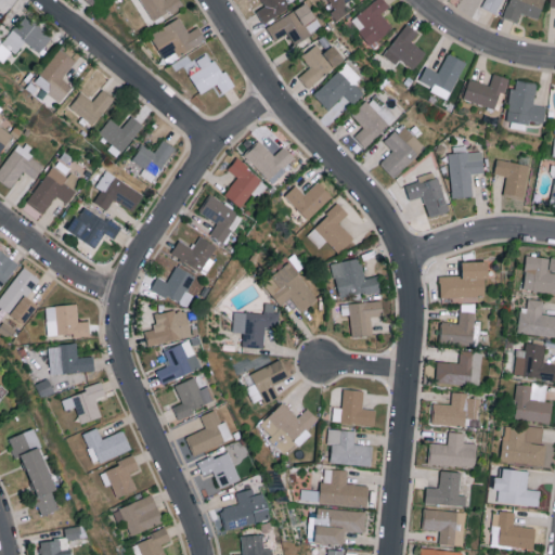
[(141,0),(151,21),(184,5),(181,0),(141,0)]
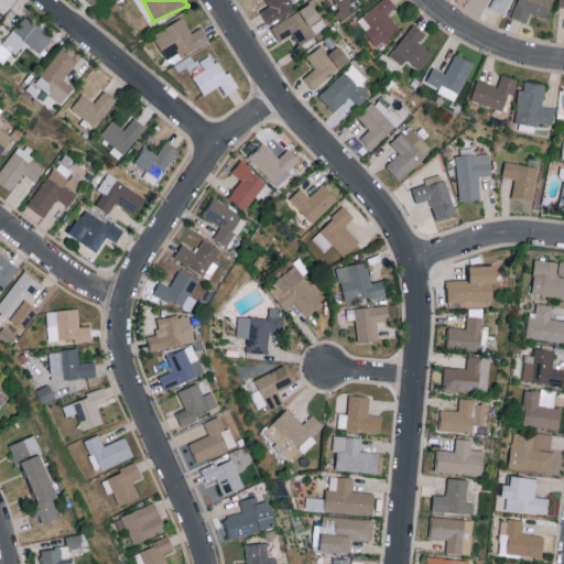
[(260,11),(267,22),(295,3),(293,0),(266,0),(269,6),(260,11)]
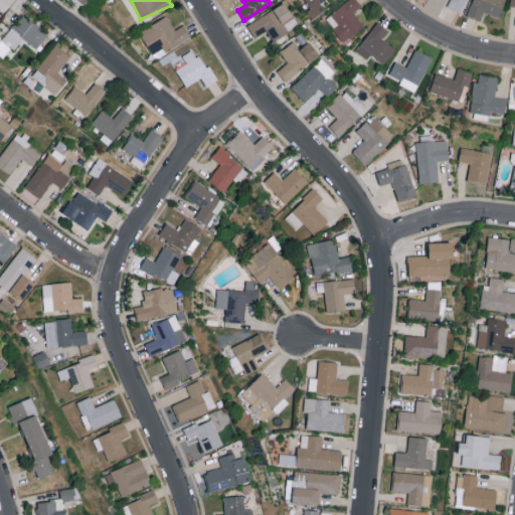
[(304,0),(313,16),(326,9),(322,2),(325,0),(304,0)]
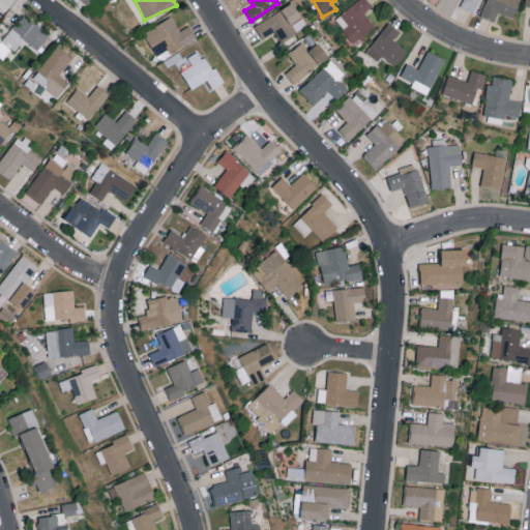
[(372,6),(366,0),(356,0),(334,20),(354,43),(375,26),(364,12),(372,6)]
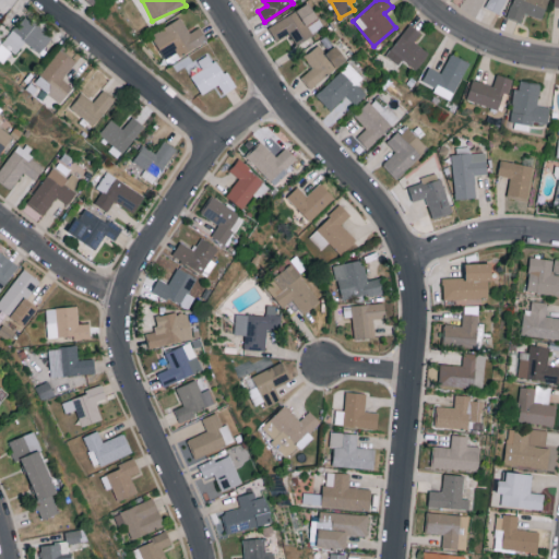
[(487,0),(485,7),(499,13),(504,0),(487,0)]
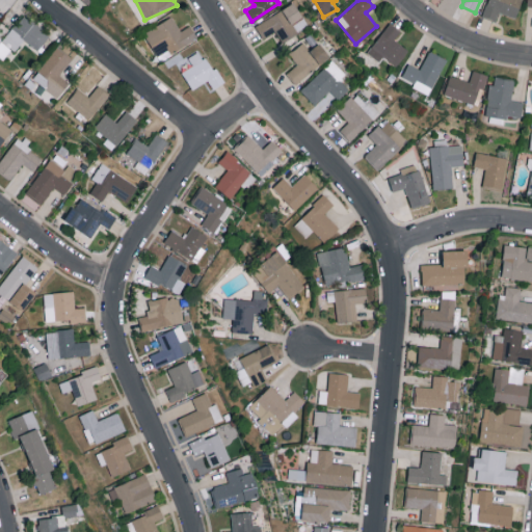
[(487,0),(483,17),(497,21),(500,12),(516,18),(522,0),(487,0)]
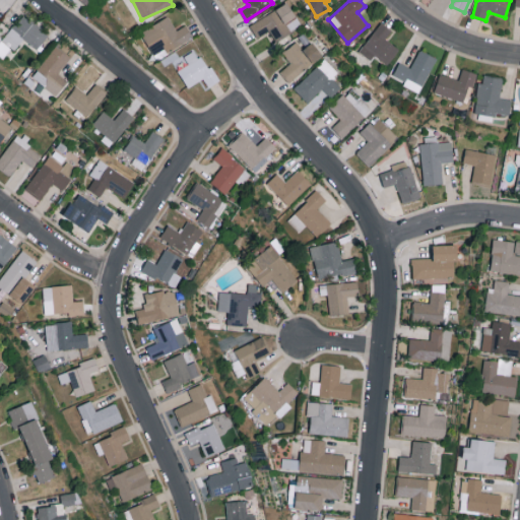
[(257,38),(269,30),(275,41),(301,25),(287,2),(249,25),(257,38)]
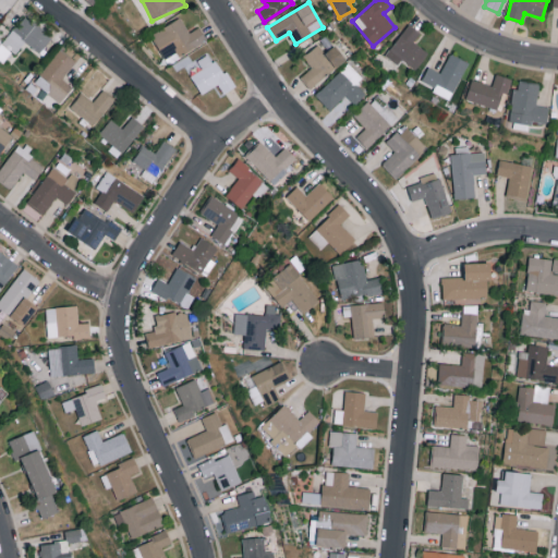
[(3,44),(0,40),(0,60),(3,62),(11,50),(16,53),(24,43),(40,53),(52,35),(22,15),(3,44)]
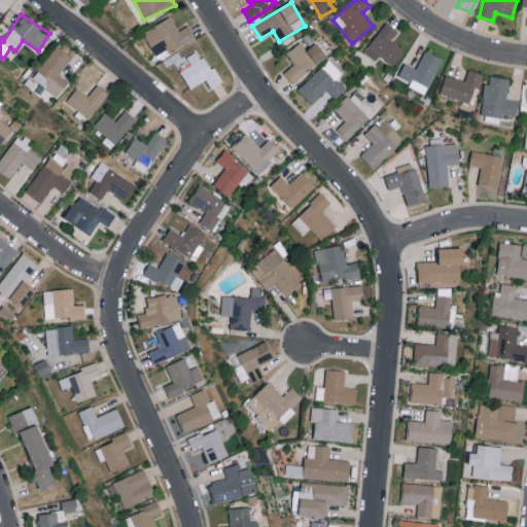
[(142,32),(157,60),(196,39),(188,25),(178,31),(171,16),(142,32)]
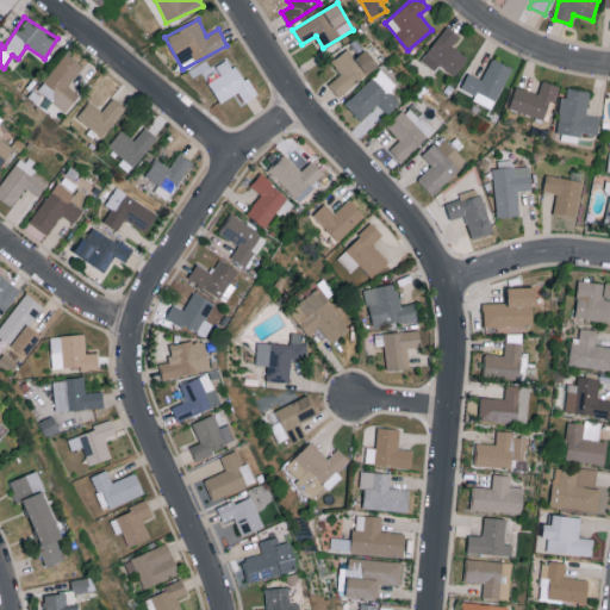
[(423,61),(436,69),(439,64),(455,75),(467,55),(453,45),(459,33),(444,25),(423,61)]
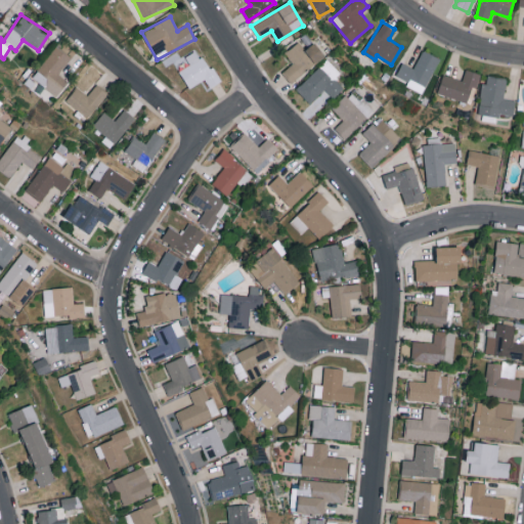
[(281,72),(291,83),(325,55),(314,42),(305,50),(299,41),(285,53),(293,63),(281,72)]
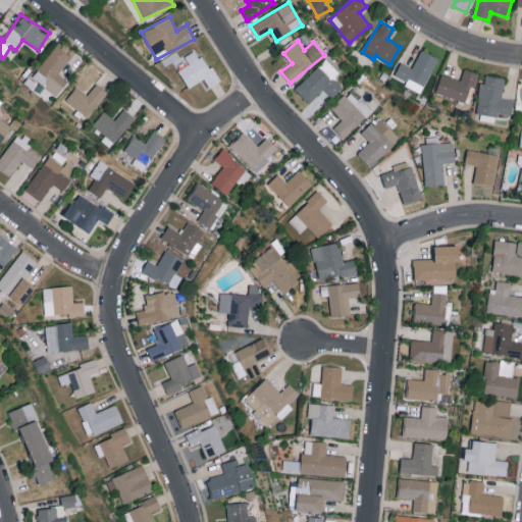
[(71,56),(56,45),(32,77),(56,96),(67,81),(58,73),(71,56)]
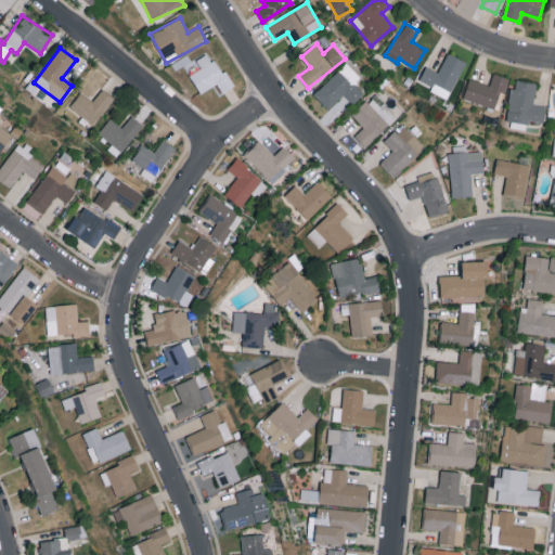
[(450,95),(465,61),(447,53),(439,72),(426,65),(418,82),(450,95)]
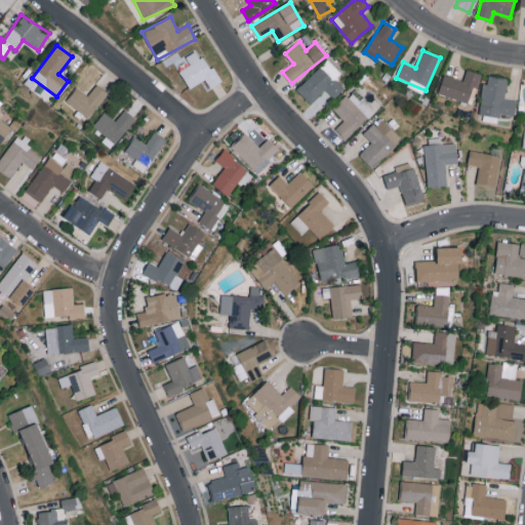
[(190,87),(205,79),(210,87),(220,81),(205,55),(200,58),(196,52),(175,64),(190,87)]
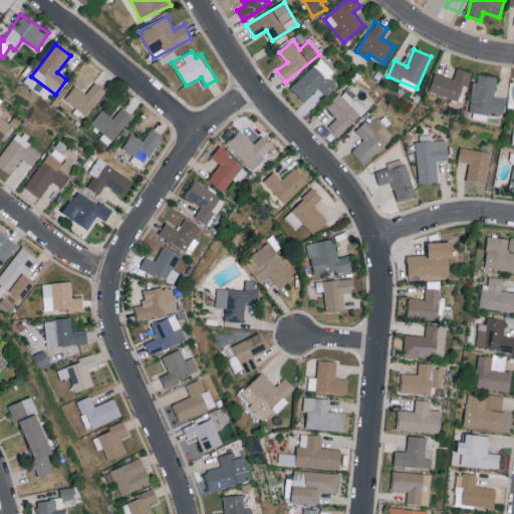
[(304,101),(318,87),(326,95),(337,85),(328,76),(332,72),(320,60),(290,88),(304,101)]
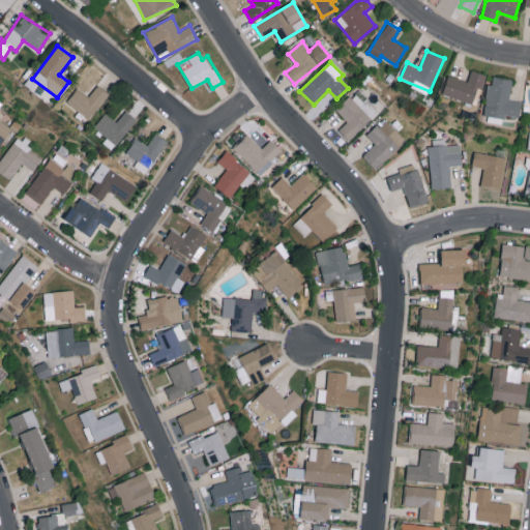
[(468,81),(448,75),(442,94),(472,104),(478,87),(482,88),(487,75),(471,69),(468,81)]
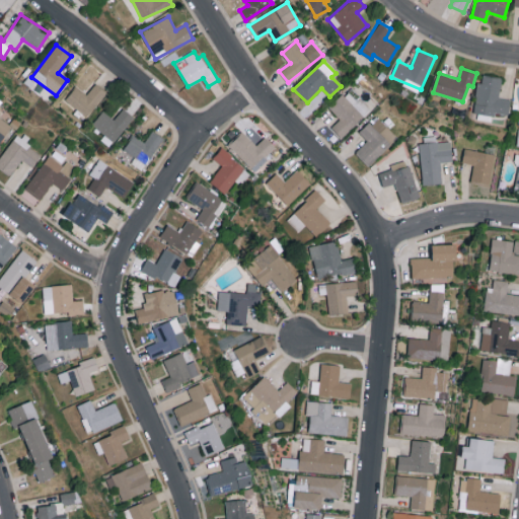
[(510,99),(499,97),(502,78),(483,75),(482,82),(478,82),(472,113),(496,117),(497,113),(508,115),(510,99)]
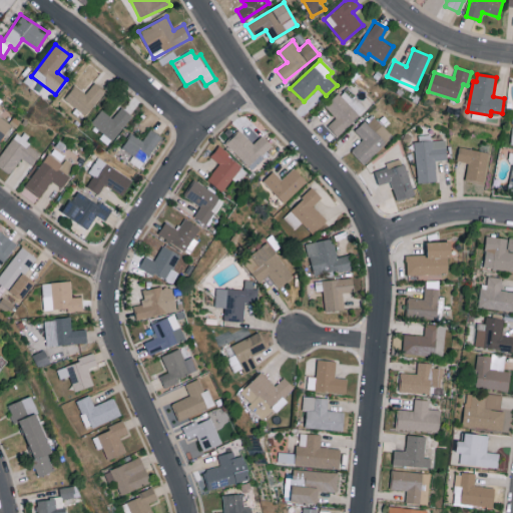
[(105,90),(94,81),(85,93),(75,84),(64,98),(85,115),(105,90)]
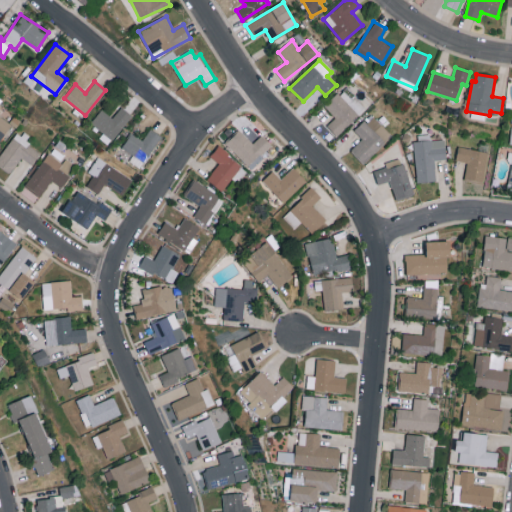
[(324,106),(335,117),(326,125),(337,136),(364,109),(344,87),(324,106)]
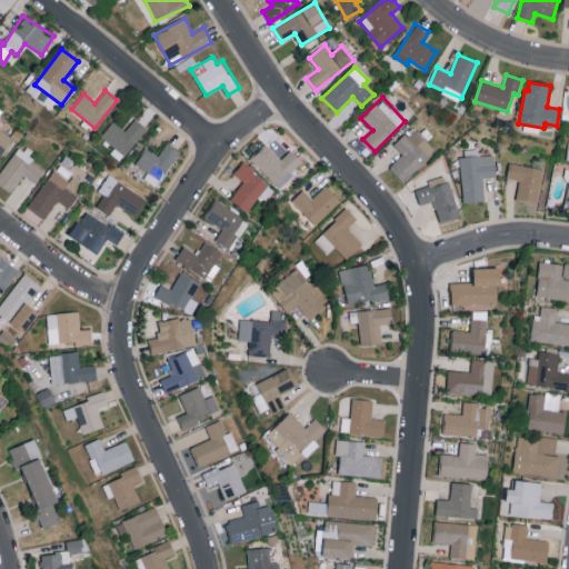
[(123,156),(147,128),(136,118),(123,130),(112,121),(100,135),(123,156)]
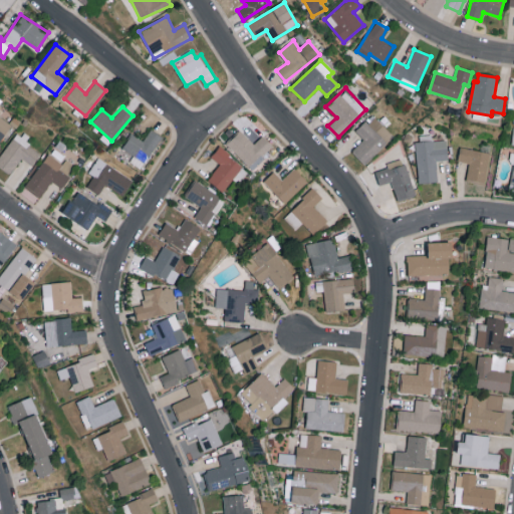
[(0,142),(12,124),(0,116),(0,110),(1,110),(0,109),(0,142)]
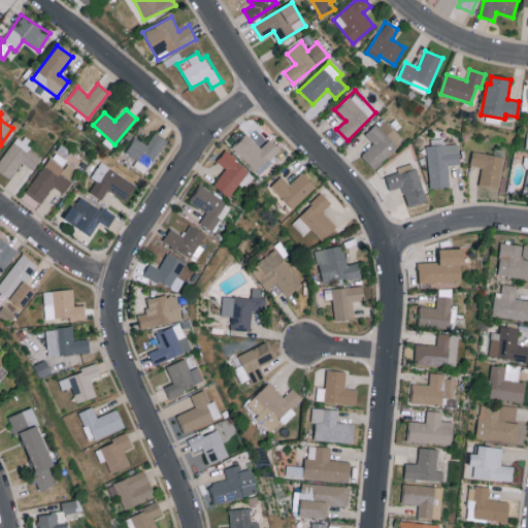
[(366,135),(373,142),(362,154),(374,167),(404,139),(385,118),(366,135)]
